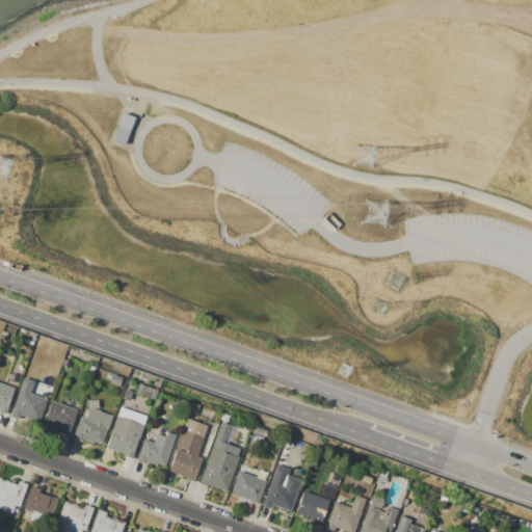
[(24,377),(35,381),(34,384),(50,390),(37,425),(10,416),(24,377)]
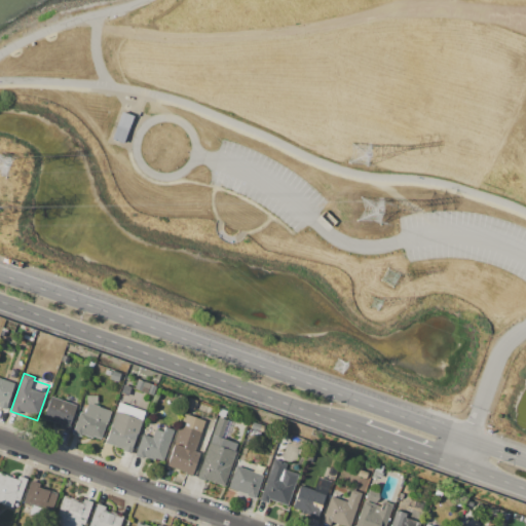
[(0,404),(6,406),(12,381),(0,378),(0,404)]
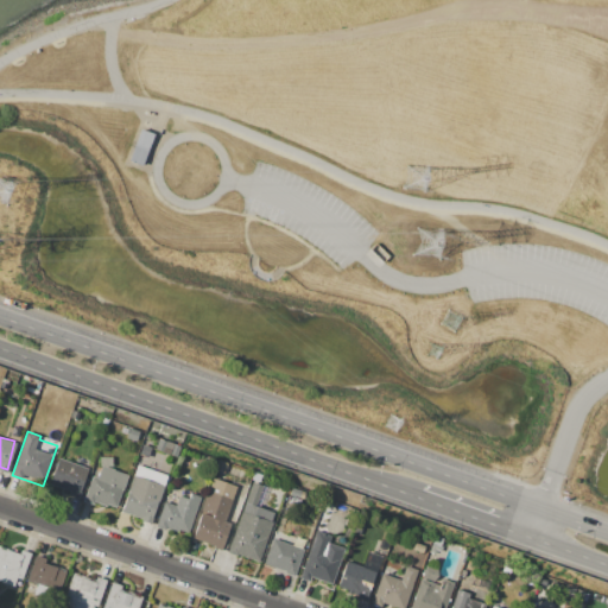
[(88,469),(78,498),(69,495),(70,492),(50,485),(59,458),(88,469)]
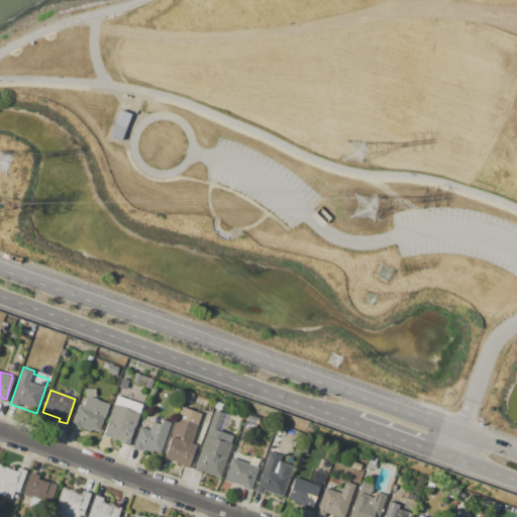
[(109,404),(99,431),(91,429),(90,430),(80,427),(79,429),(71,426),(79,405),(83,407),(87,397),(109,404)]
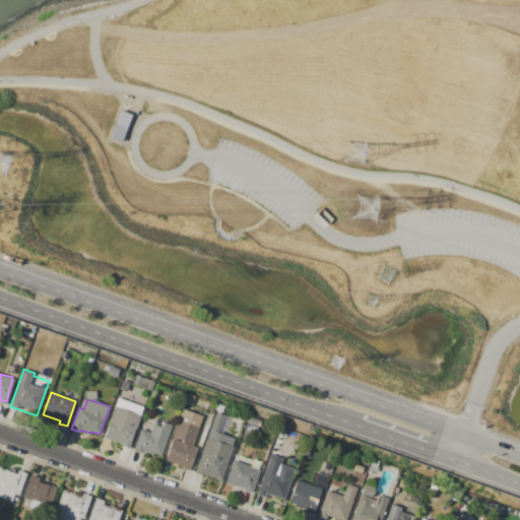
[(140,415),(129,449),(121,446),(121,444),(104,438),(115,406),(140,415)]
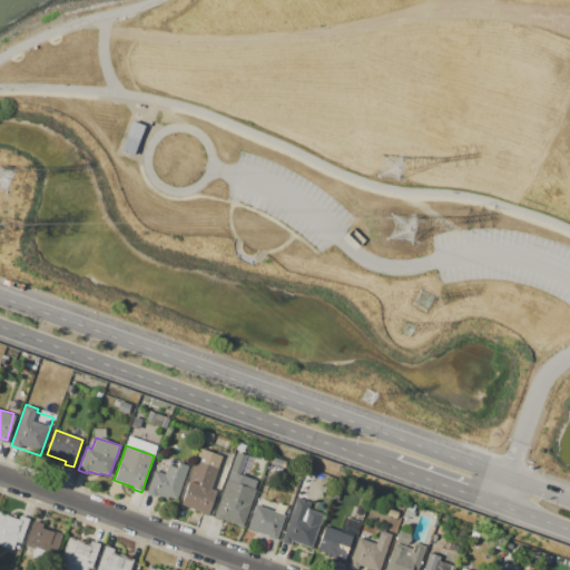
[(222,455),(210,489),(216,491),(207,517),(199,514),(200,511),(182,504),(200,449),(222,455)]
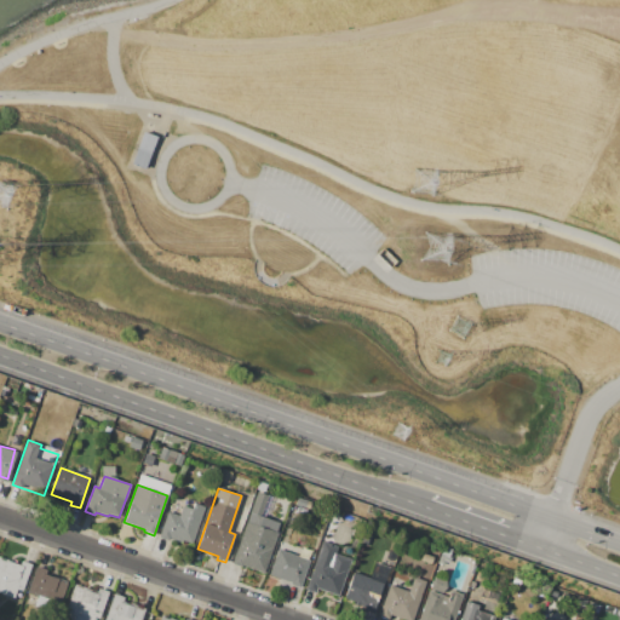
[(279,533),(264,573),(242,566),(242,567),(231,563),(246,522),(247,522),(258,492),(281,500),(274,521),(280,523),(276,532),(279,533)]
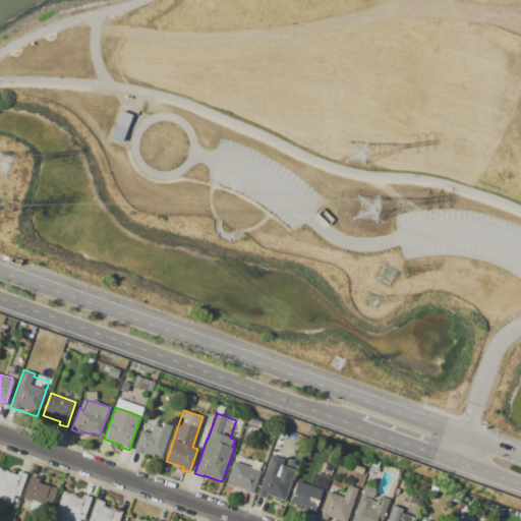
[(172,425),(161,459),(142,452),(141,455),(133,452),(140,429),(151,432),(153,425),(162,428),(164,422),(172,425)]
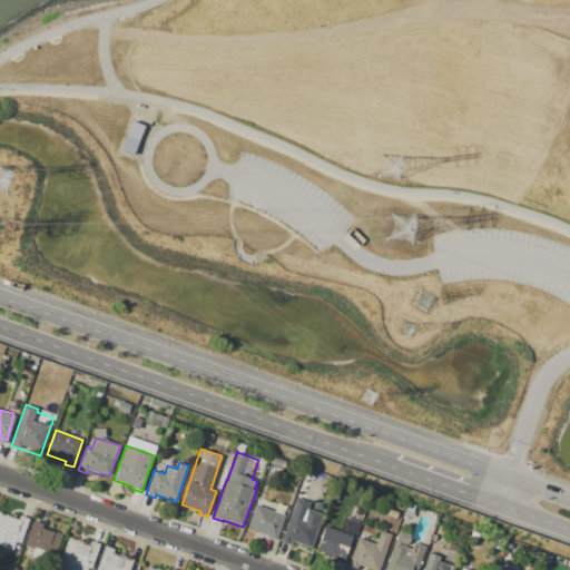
[(324,514),(312,548),(291,541),(290,546),(281,542),(296,497),(311,502),(308,509),(324,514)]
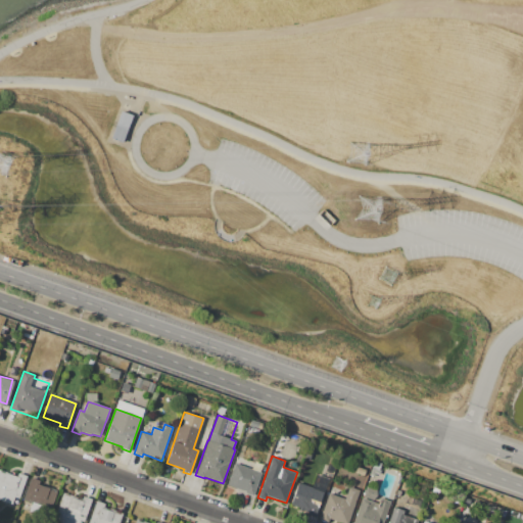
[(260,473),(253,495),(245,493),(245,491),(227,485),(235,464),(260,473)]
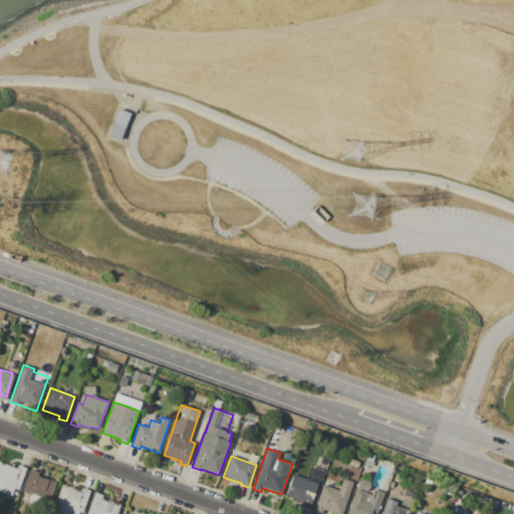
[(0,462),(6,464),(6,465),(16,469),(18,465),(26,468),(16,497),(0,492),(0,462)]
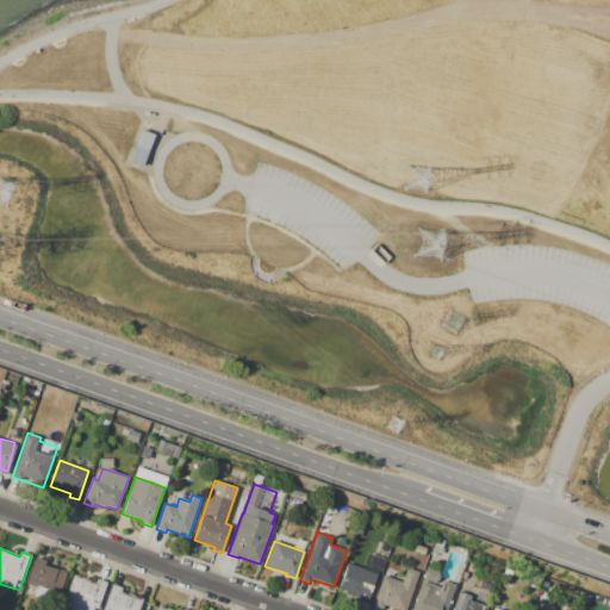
[(36,558),(47,561),(45,565),(67,572),(58,596),(26,585),(36,558)]
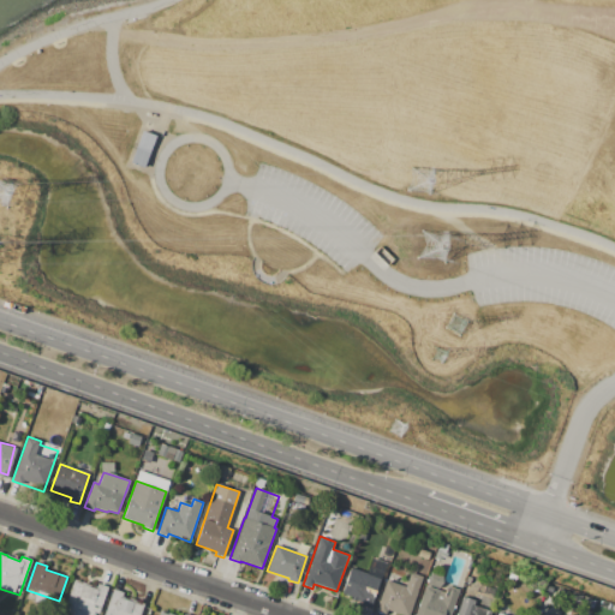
[(380,578),(371,604),(341,595),(351,568),(380,578)]
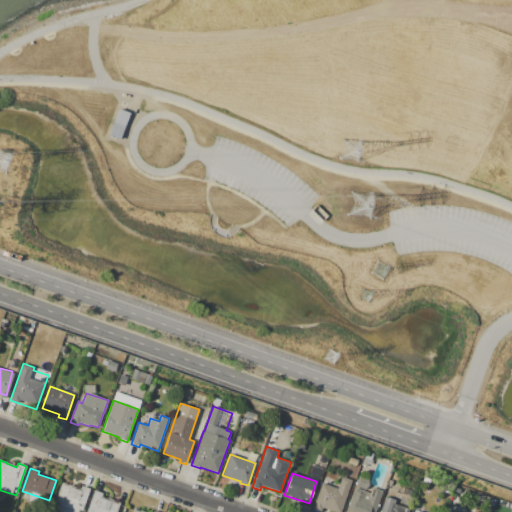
[(352,480),(340,511),(334,511),(322,507),(321,511),(313,509),(322,483),(337,488),(342,476),(352,480)]
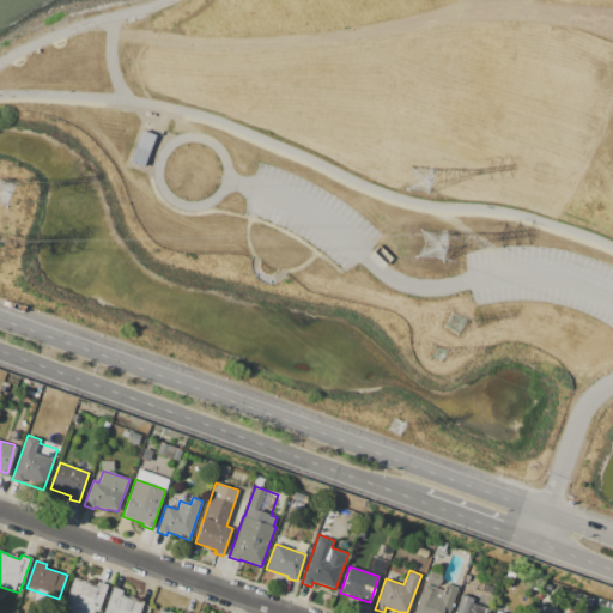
[(61,612),(73,577),(96,584),(97,582),(107,586),(98,612),(93,611),(92,612),(61,612)]
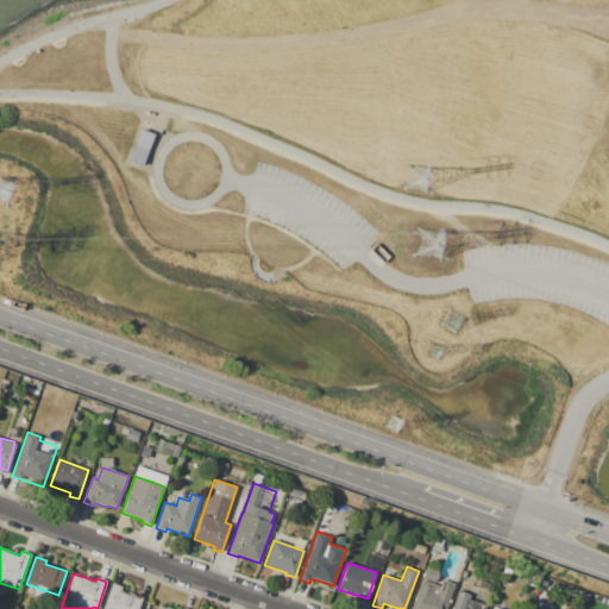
[(454,584),(445,608),(434,608),(435,608),(421,603),(419,608),(412,608),(421,581),(437,585),(434,592),(438,594),(441,583),(443,584),(444,581),(454,584)]
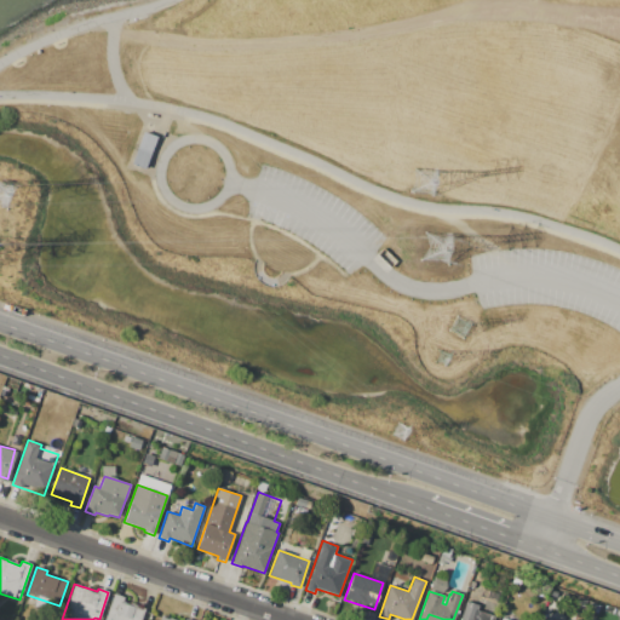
[(104,619),(114,593),(125,597),(122,602),(145,609),(141,619),(104,619)]
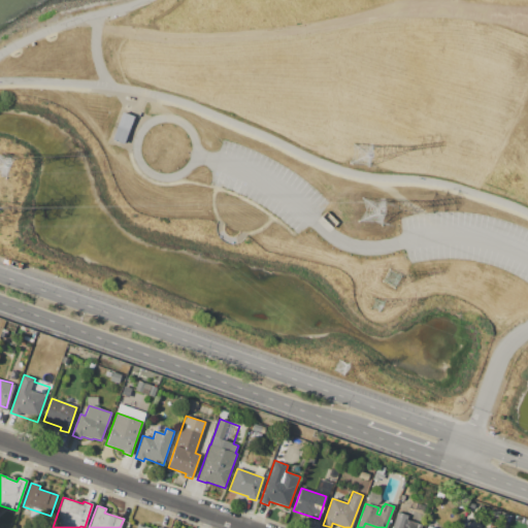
[(422,525),(420,527),(392,527),(398,513),(408,516),(406,519),(422,525)]
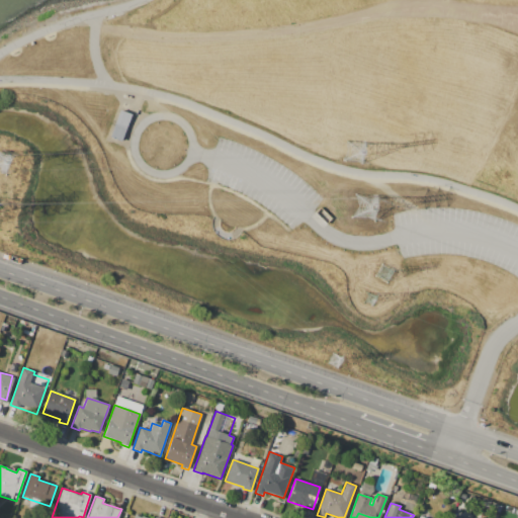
All buildings are outlined.
